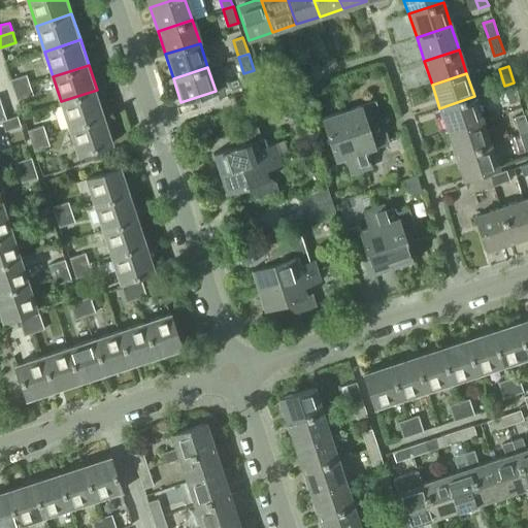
[(11,79),(14,89),(30,84),(27,74),(11,79)]
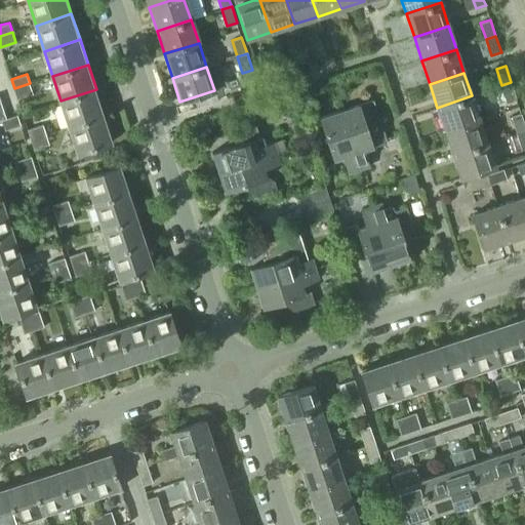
[(507,102),(516,99),(516,98),(511,82),(501,85),(507,102)]
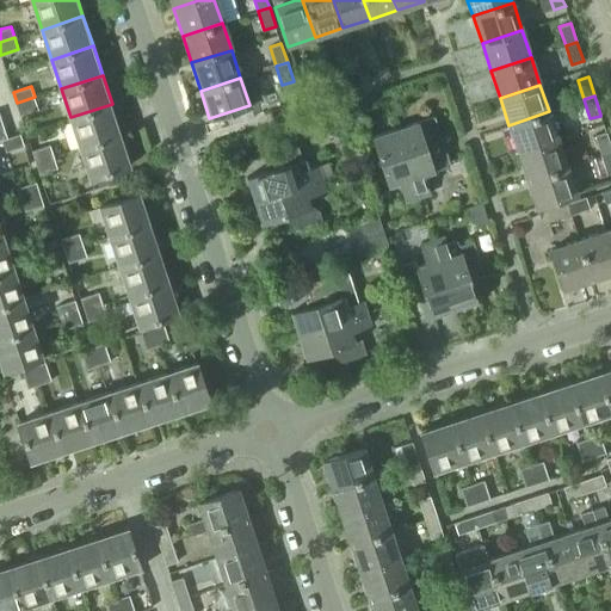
[(38,109),(35,97),(17,103),(20,115),(38,109)]
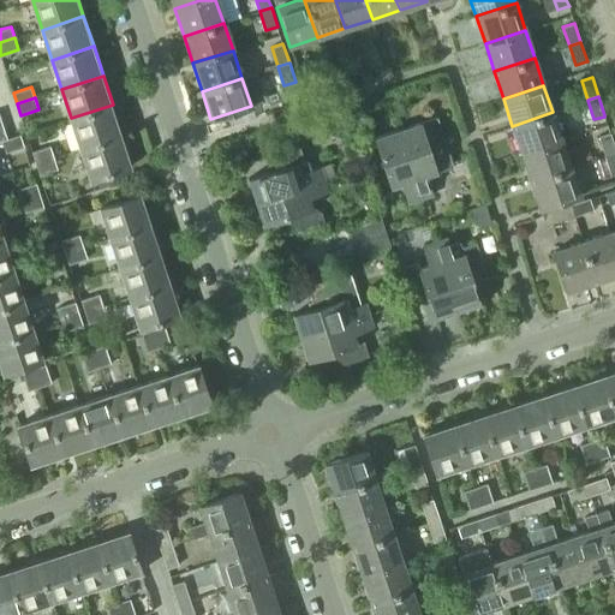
[(123,136),(113,105),(71,118),(82,149),(123,136)]
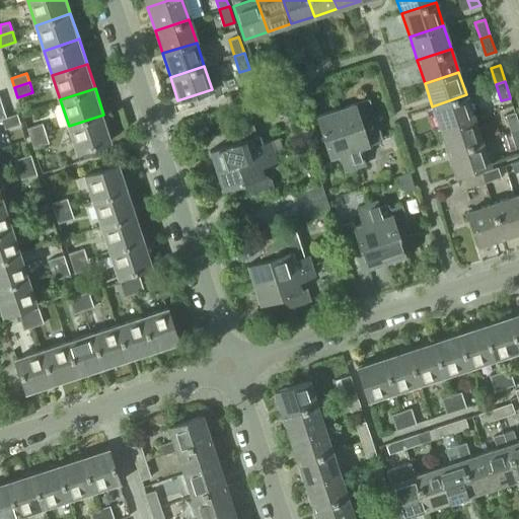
[(432,106),(440,130),(473,119),(466,94),(432,106)]
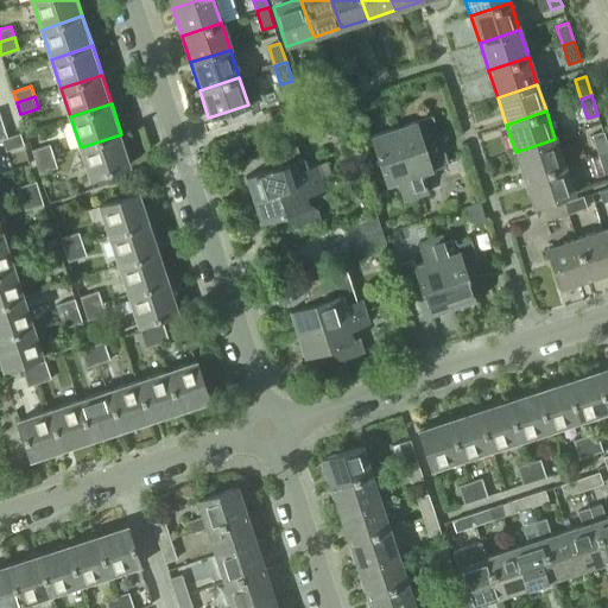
[(0,139),(2,139),(6,151),(24,145),(20,133),(7,138),(0,115),(0,139)]
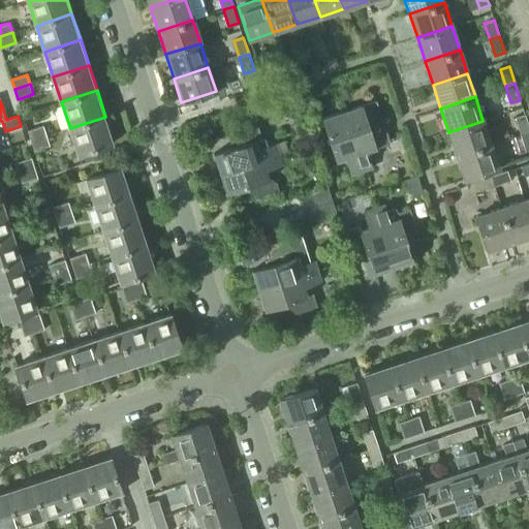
[(376,100),(373,101),(362,104),(376,148),(391,143),(376,100)]
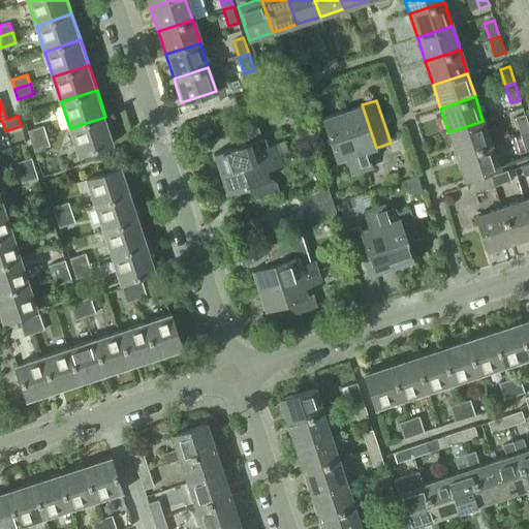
[(361,105),(340,112),(361,172),(372,167),(366,152),(375,149),(361,105)]
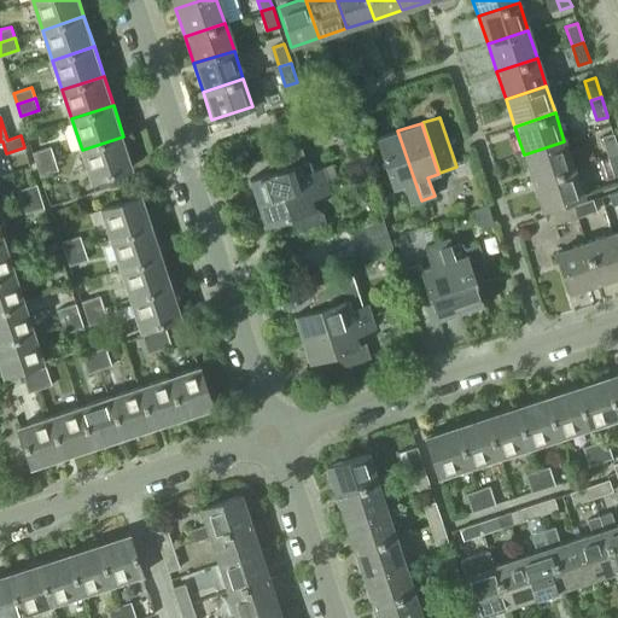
[(410,204),(421,200),(397,130),(375,138),(392,188),(403,185),(410,204)]
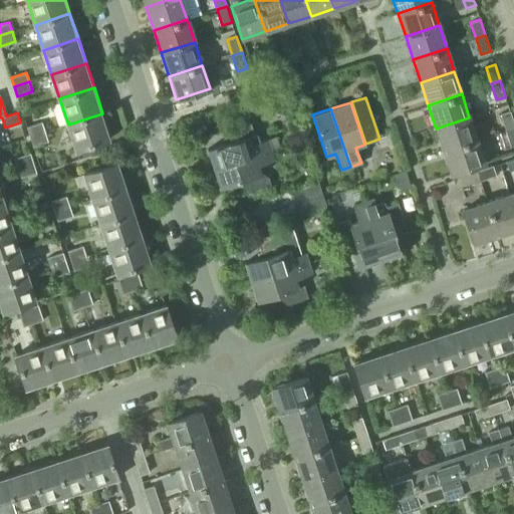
[(513,126),(513,122),(510,110),(501,113),(506,130),(513,126)]
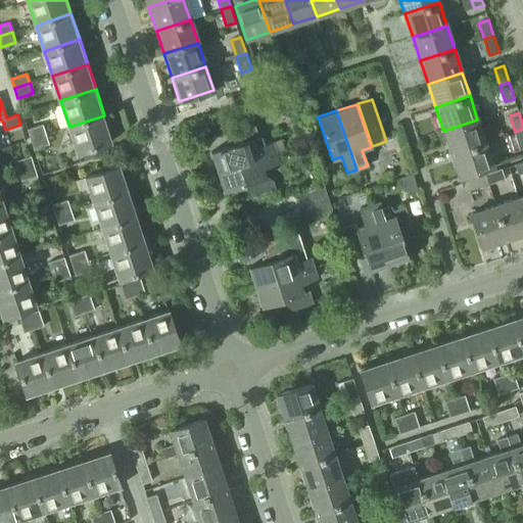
[(113,142),(104,115),(69,127),(78,153),(113,142)]
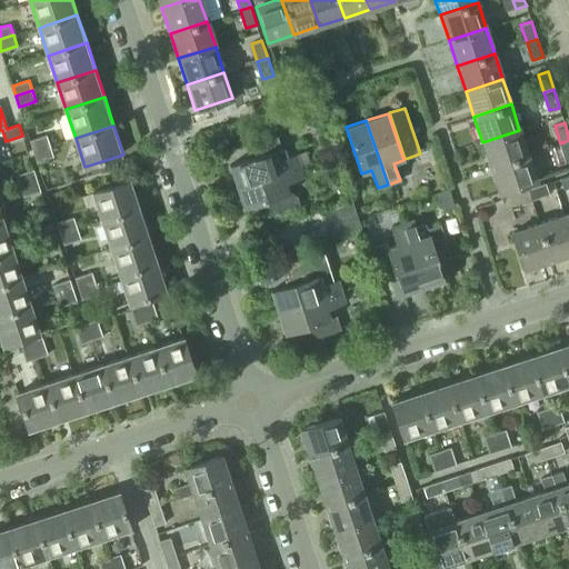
[(482,142),(490,167),(528,155),(519,130),(482,142)]
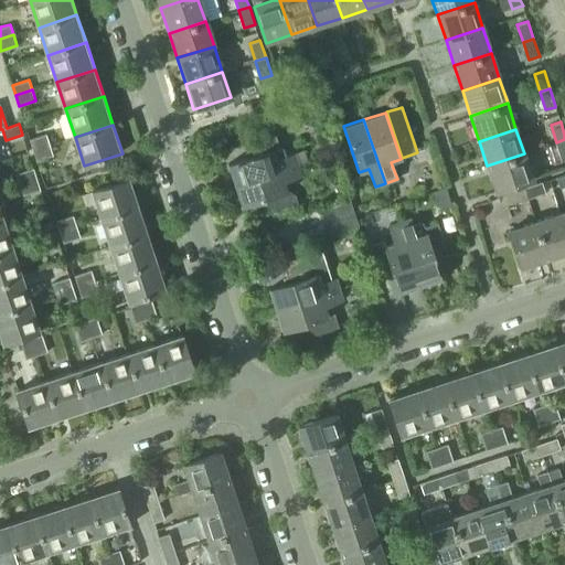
[(29,139),(32,150),(50,145),(46,134),(29,139)]
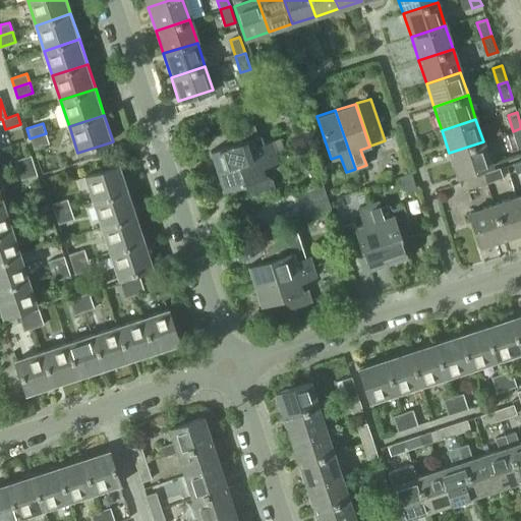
[(253,124),(224,133),(228,146),(210,152),(216,171),(274,152),(271,142),(254,148),(252,139),(257,137),(253,124)]
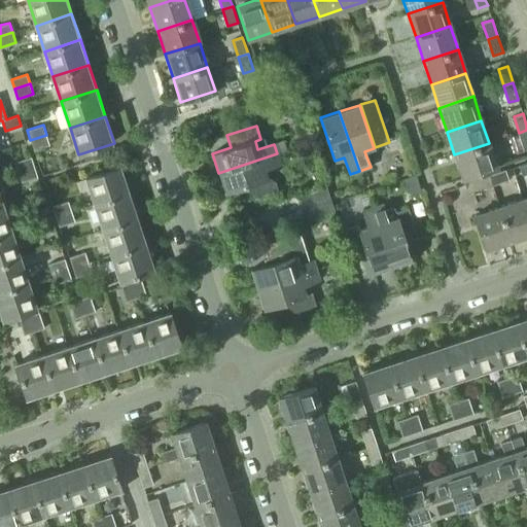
[(49,145),(46,135),(30,140),(34,150),(49,145)]
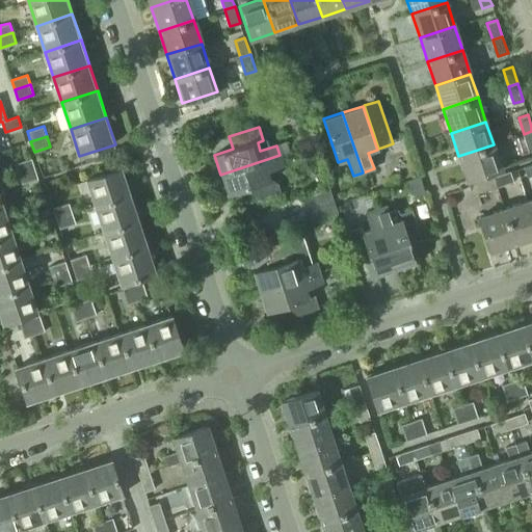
[(501,168),(494,144),(458,156),(467,180),(501,168)]
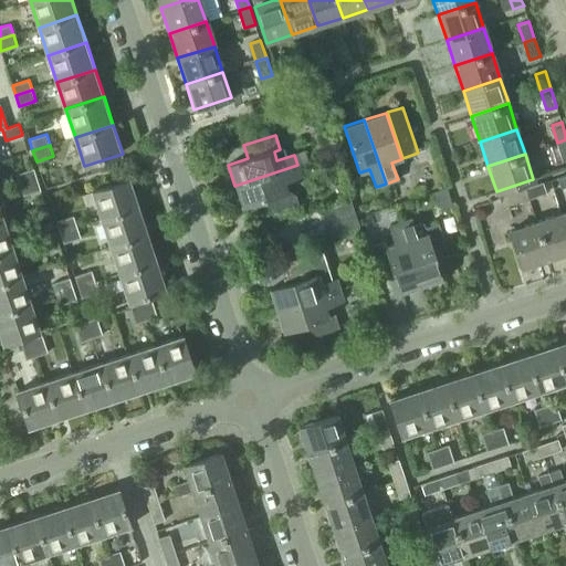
[(301,177),(297,165),(234,186),(241,207),(261,200),(265,213),(296,203),(292,188),(286,190),(283,182),(301,177)]
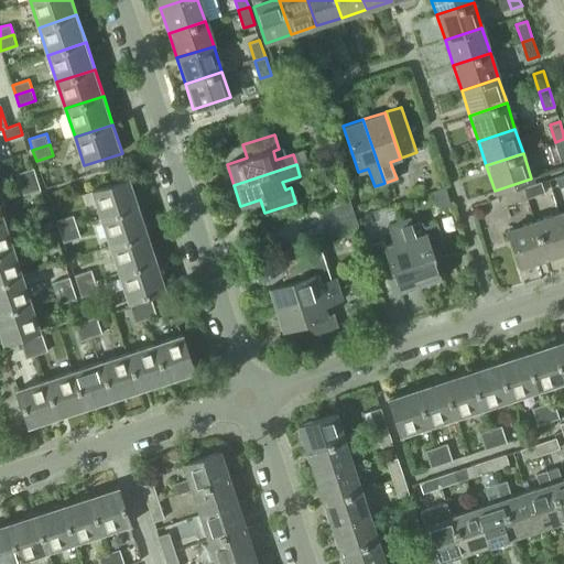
[(36,179),(33,166),(15,172),(20,184),(36,179)]
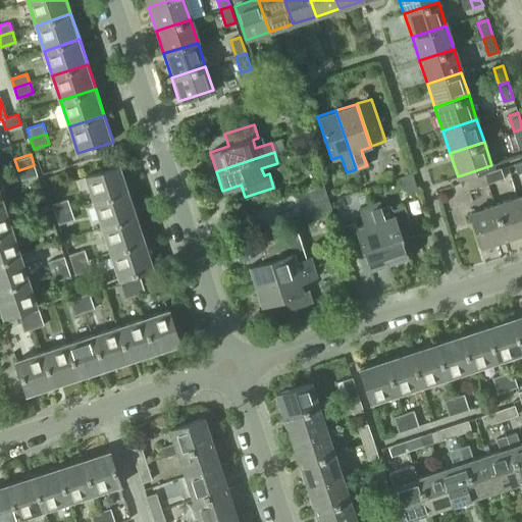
[(85,175),(93,202),(128,191),(120,164),(85,175)]
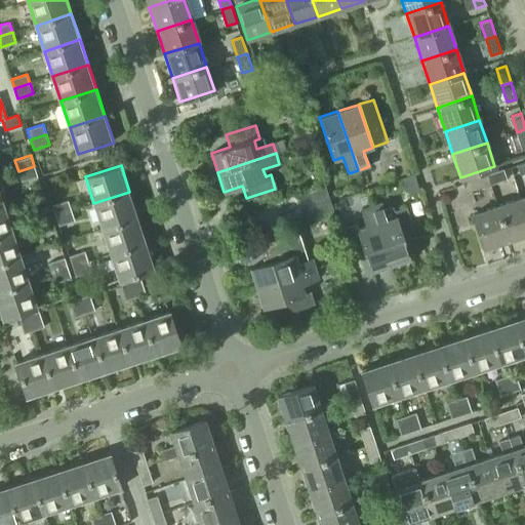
[(37,176),(34,166),(18,171),(22,182),(37,176)]
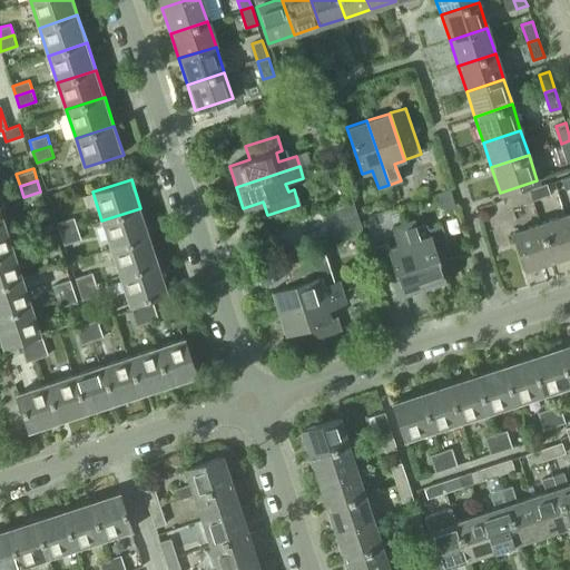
[(550,194),(547,183),(524,189),(528,200),(550,194)]
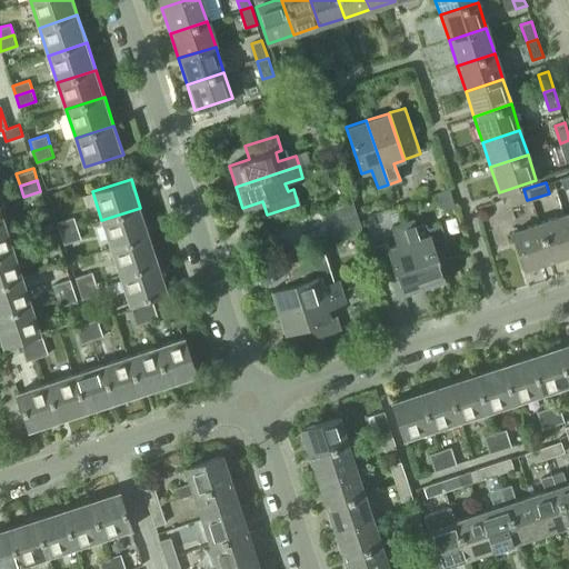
[(455,207),(449,189),(437,192),(442,211),(455,207)]
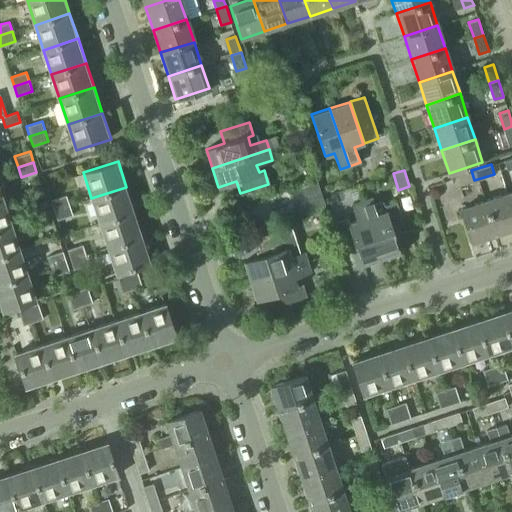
[(471,170),(451,177),(454,187),(474,180),(471,170)]
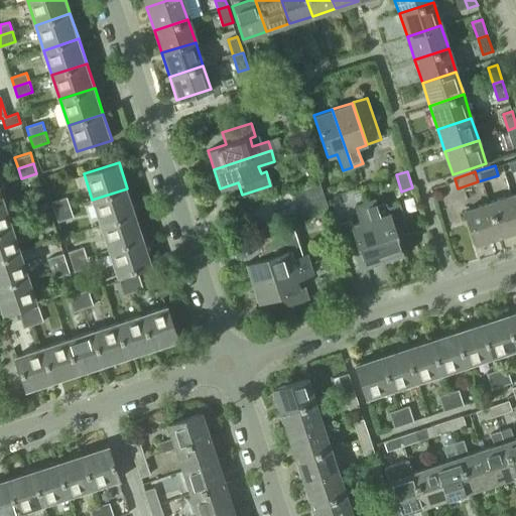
[(324,194),(319,181),(292,190),(296,203),(324,194)]
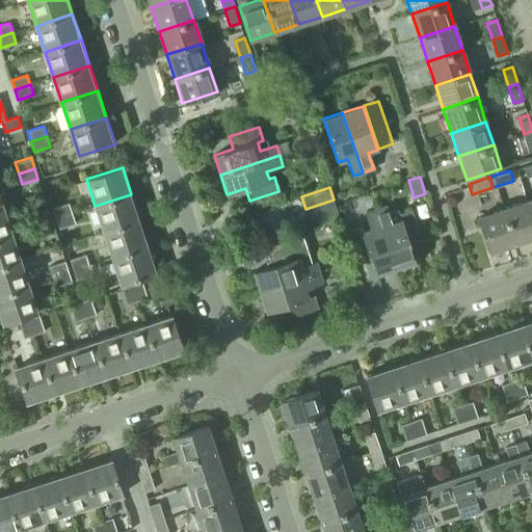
[(95,206),(103,232),(139,219),(131,194),(95,206)]
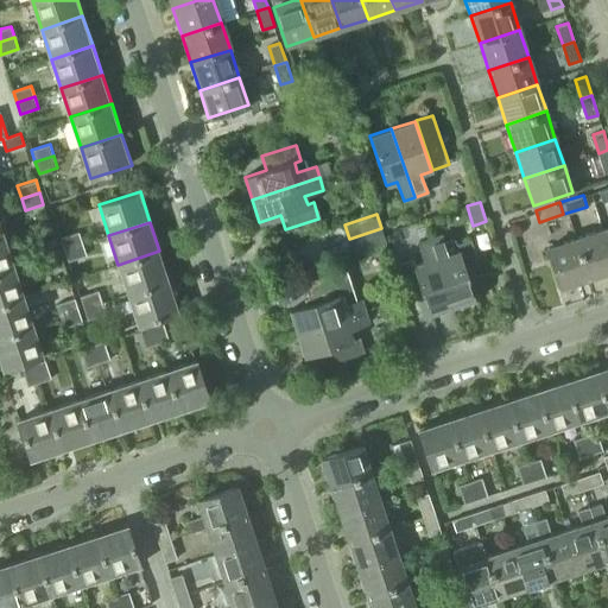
[(349,239),(353,252),(354,253),(386,242),(381,228),(349,239)]
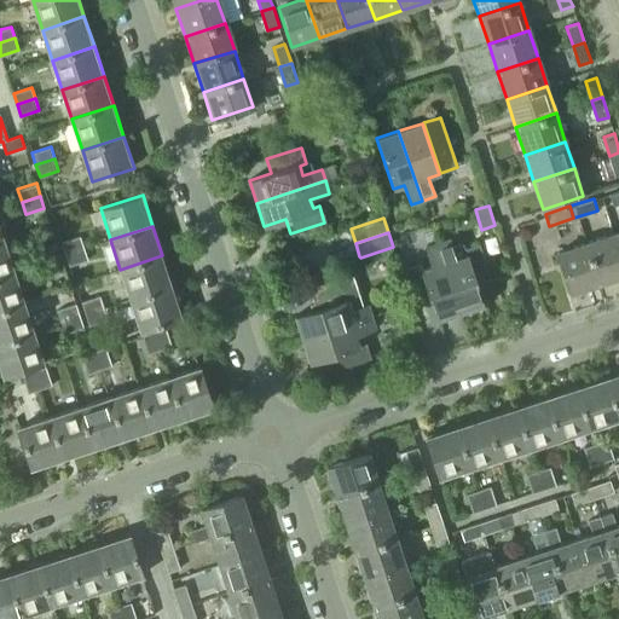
[(618,253),(612,233),(585,243),(599,283),(618,276),(618,253)]
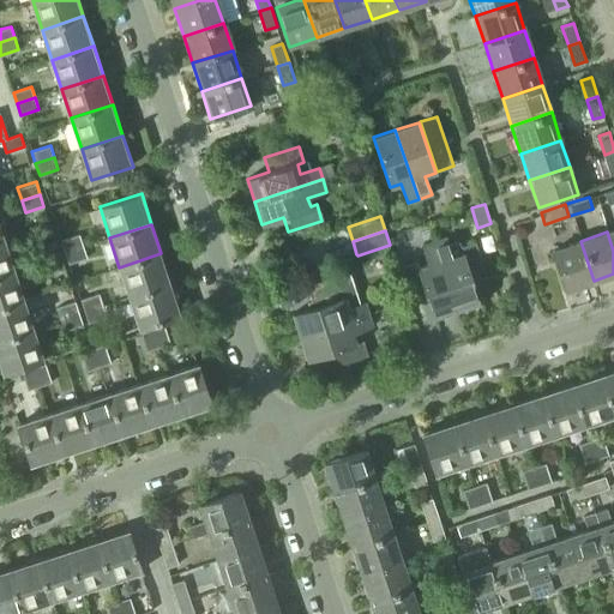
[(83,246),(79,234),(61,240),(65,252),(83,246)]
